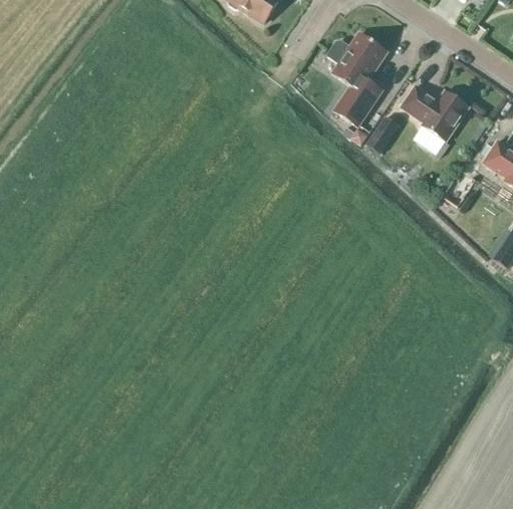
[(229,0),(228,2),(237,9),(239,5),(264,21),(278,0),(229,0)]
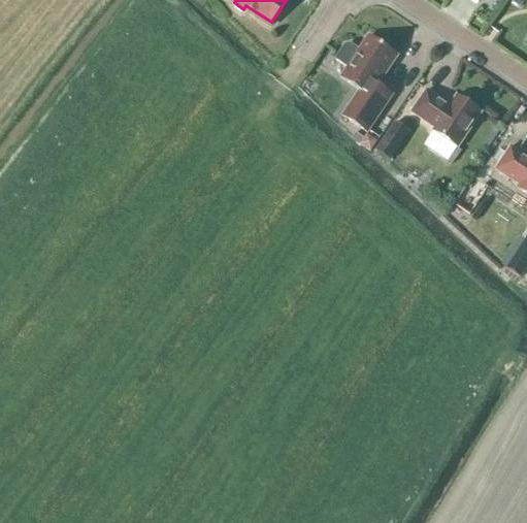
[(336,56),(348,64),(341,74),(360,87),(343,112),(368,129),(393,92),(379,82),(398,53),(369,32),(359,46),(350,40),(346,40),(336,56)]
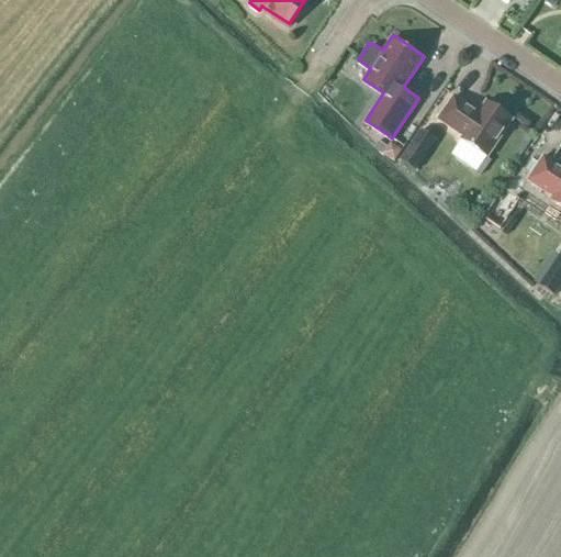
[(479,109),(455,92),(438,117),(463,133),(461,135),(489,154),(514,115),(486,98),(479,109)]
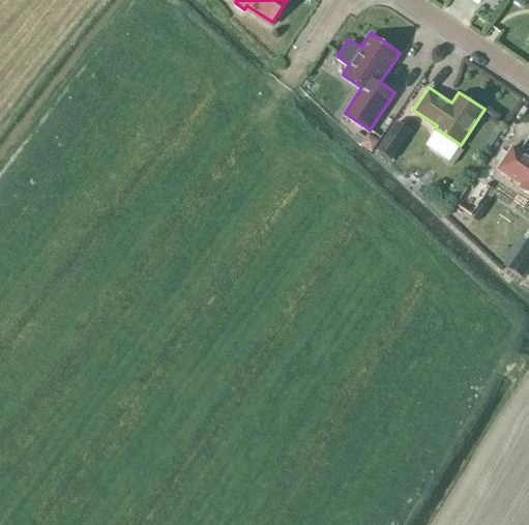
[(393,157),(412,128),(397,118),(378,147),(393,157)]
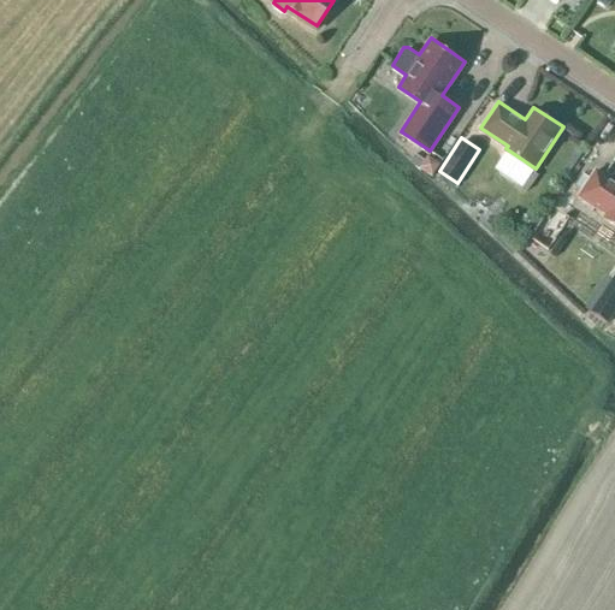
[(441,161),(429,153),(421,164),(420,165),(432,173),(441,161)]
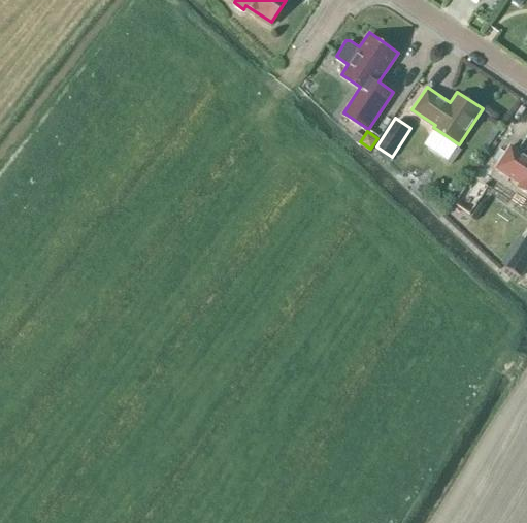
[(526,153),(512,142),(496,165),(520,182),(518,184),(526,190),(526,153)]
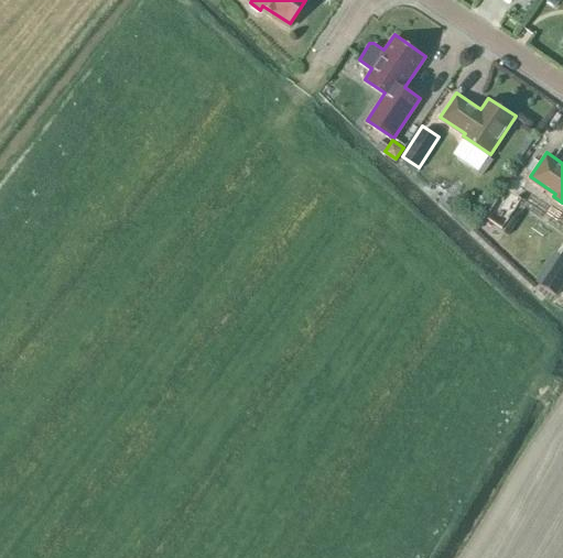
[(505,184),(484,215),(501,227),(522,196),(505,184)]
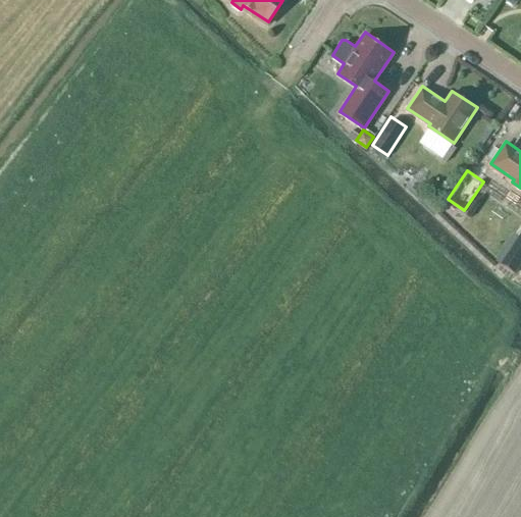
[(515,270),(520,261),(520,235),(507,255),(502,262),(515,270)]
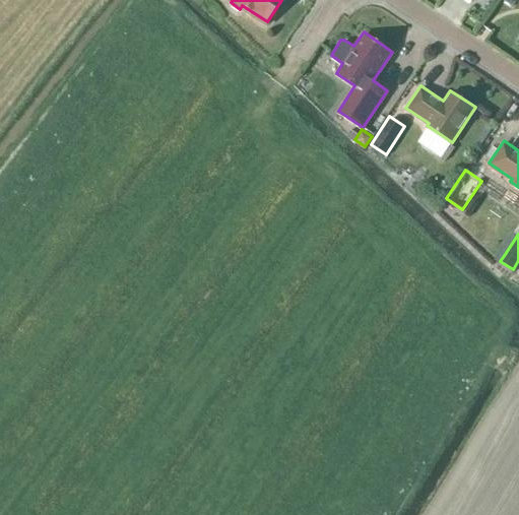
All buildings are outlined.
